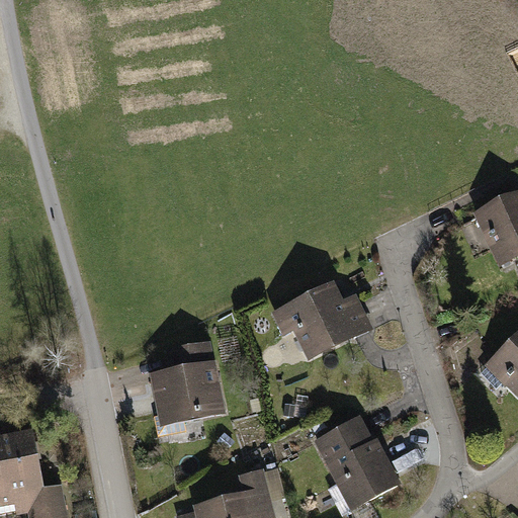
[(517,190),(472,211),(498,267),(517,258),(517,190)]
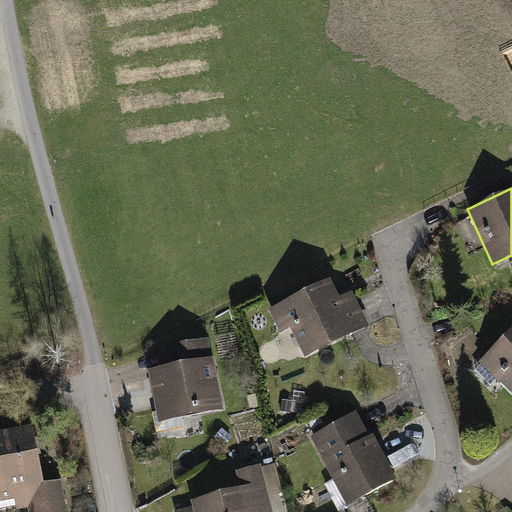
[(330,279),(268,309),(279,332),(289,327),(303,356),(367,325),(351,291),(339,297),(330,279)]
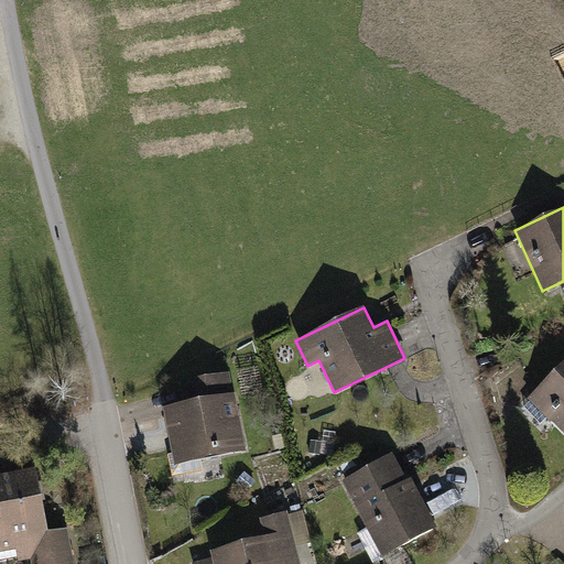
[(563,362),(522,405),(542,424),(548,419),(563,435),(563,362)]
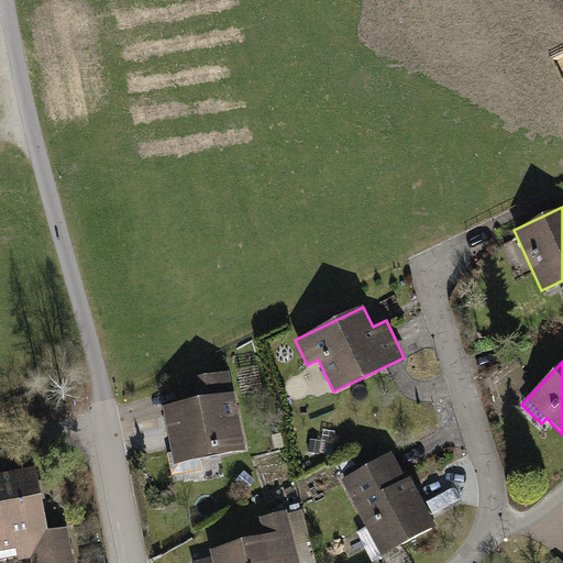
[(162,406),(173,465),(245,451),(230,371),(178,381),(183,401),(162,406)]
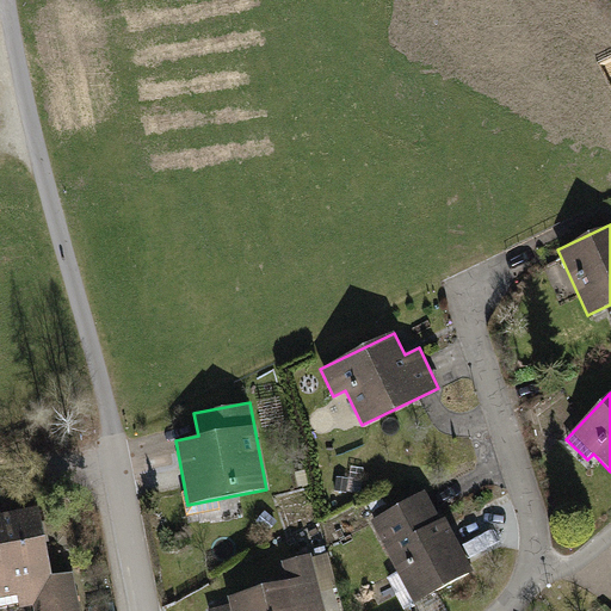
[(368,520),(413,603),(474,571),(450,528),(445,518),(438,522),(421,492),(368,520)]
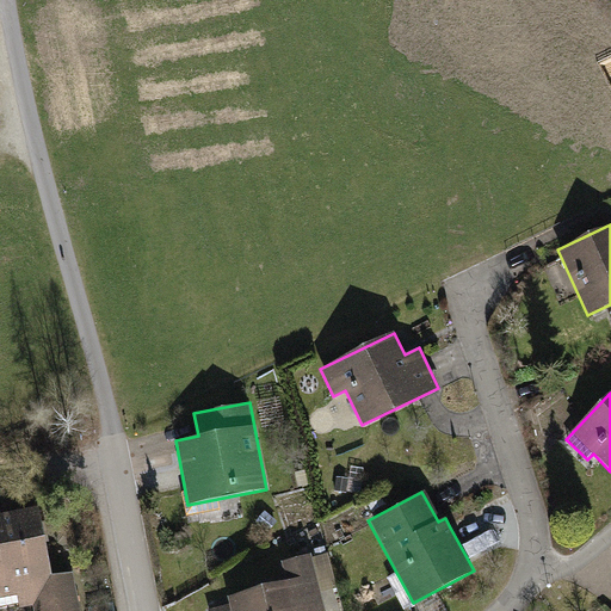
[(0,525),(0,597),(13,596),(53,587),(37,518),(0,525)]
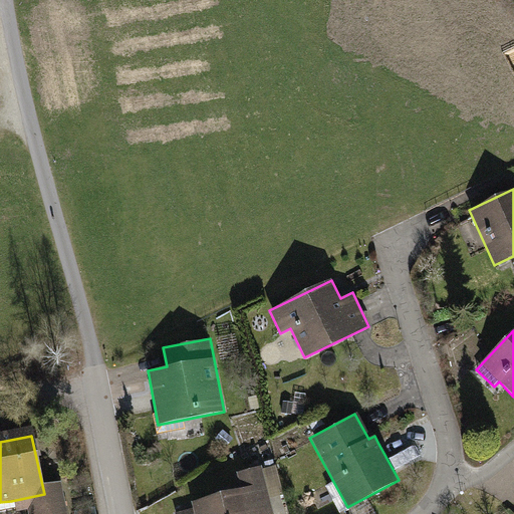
[(240,489),(191,501),(193,507),(174,512),(174,513),(270,513),(271,513),(267,497),(280,494),(272,463),(236,472),(240,489)]
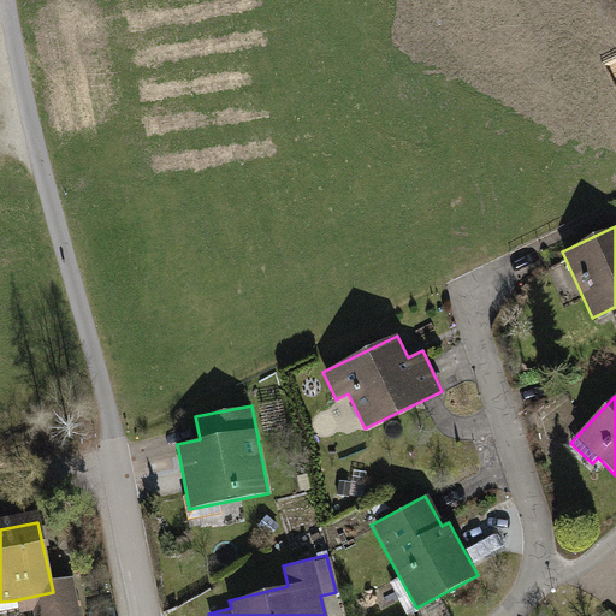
[(13,600),(16,615),(86,615),(80,586),(53,592),(13,600)]
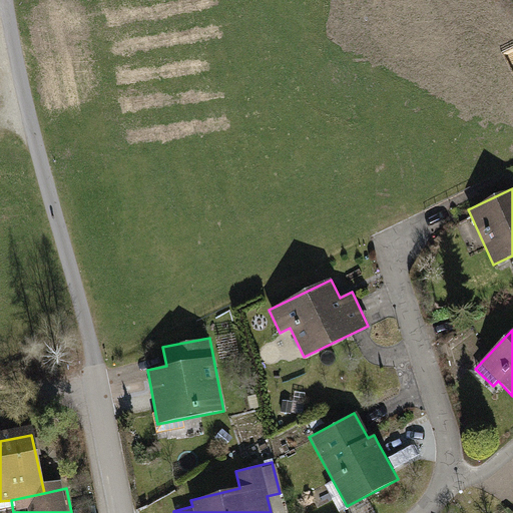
All buildings are outlined.
